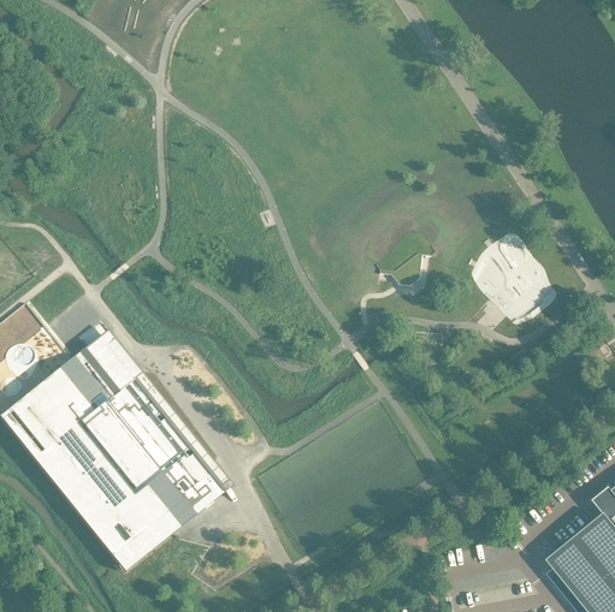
[(124,558),(219,481),(129,369),(134,364),(130,361),(132,358),(113,334),(106,340),(100,334),(87,345),(83,349),(75,356),(72,357),(71,358),(65,363),(10,408),(46,452),(36,461),(119,562),(124,558)]
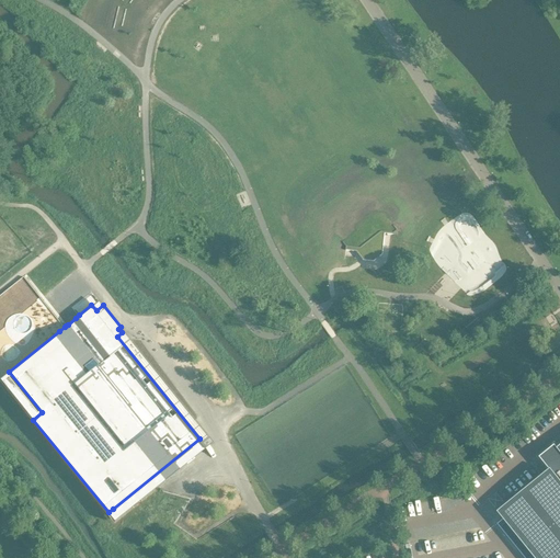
[(482,321),(477,315),(465,325),(470,331),(482,321)]
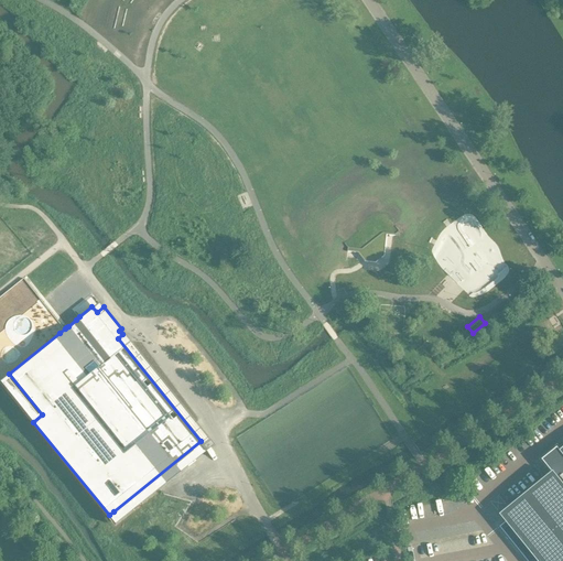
[(506,518),(499,524),(529,560),(562,560),(562,444),(559,448),(556,444),(541,456),(551,470),(500,510),(506,518)]
